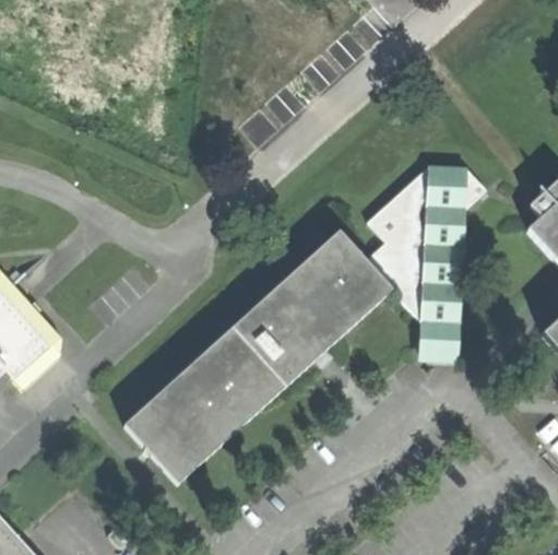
[(387,240),(366,259),(393,288),(435,335),(430,339),(429,339),(427,339),(425,340),(423,341),(420,343),(419,346),(419,351),(422,354),(424,356),(426,357),(427,358),(430,358),(434,357),(436,356),(438,354),(439,352),(439,350),(450,350),(452,321),(456,302),(453,283),(459,263),(455,245),(461,225),(459,207),(466,207),(486,188),(467,167),(428,166),(368,221),(387,240)]
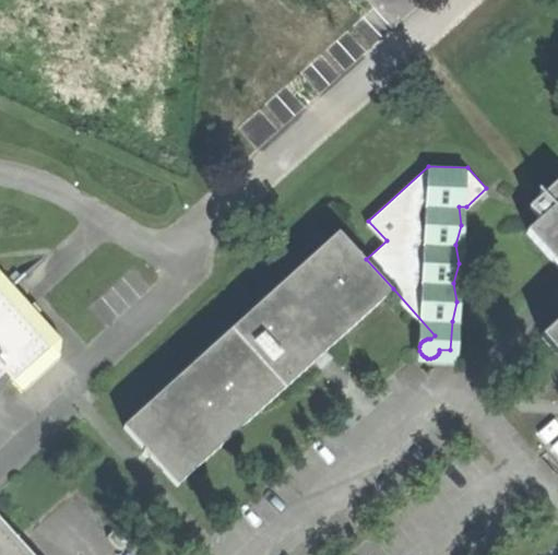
[(557,179),(531,205),(541,216),(557,201),(557,179)]
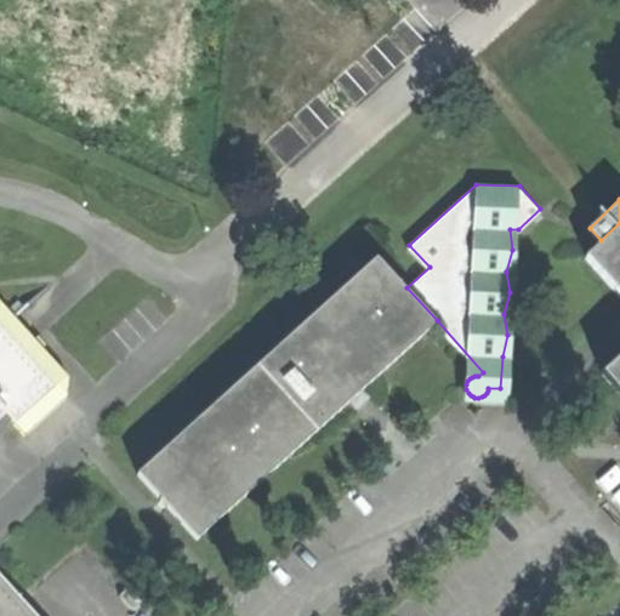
[(619,223),(601,240),(586,254),(619,291),(619,223)]
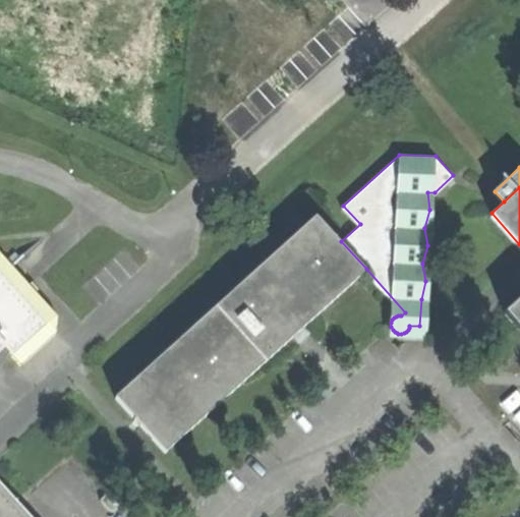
[(424,334),(427,334),(435,192),(427,192),(429,210),(424,228),(427,245),(422,264),(425,281),(421,299),(419,326),(409,326),(409,328),(408,330),(406,332),(404,333),(401,334),(398,334),(400,335),(424,336),(424,334)]
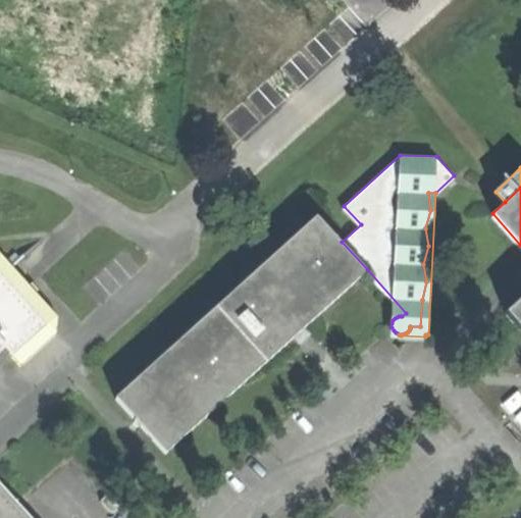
[(316,214),(116,396),(166,451),(367,269),(342,242),(316,214)]
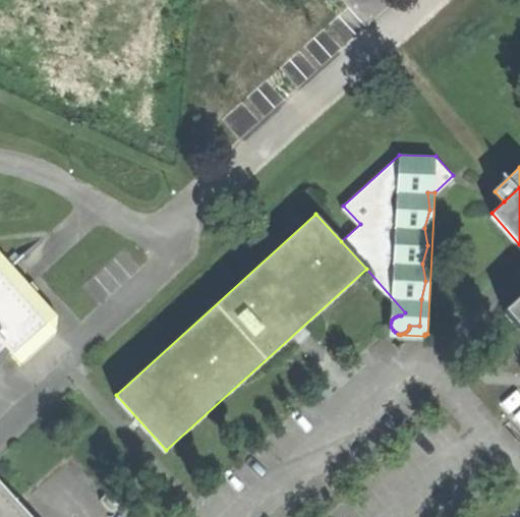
[(0,336),(6,343),(20,360),(56,329),(57,313),(11,264),(13,263),(0,247),(0,336)]
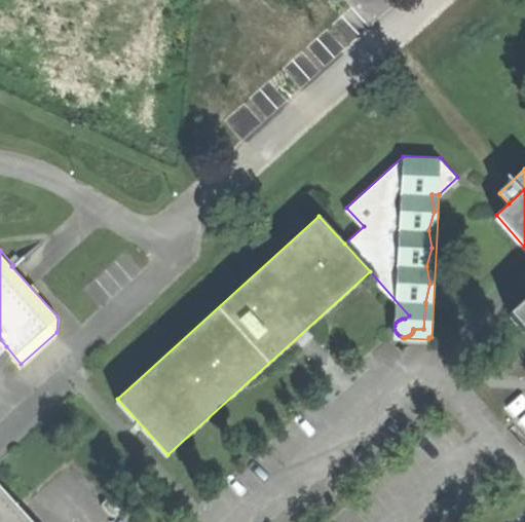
[(524,299),(511,312),(524,328),(524,299)]
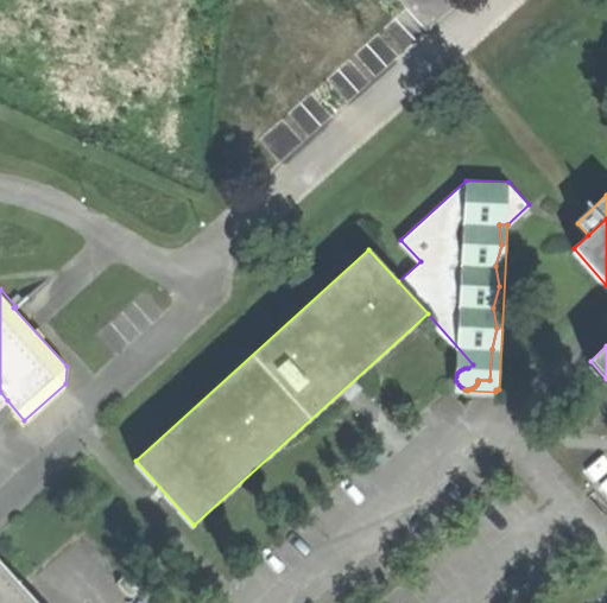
[(606,450),(586,467),(606,492),(606,450)]
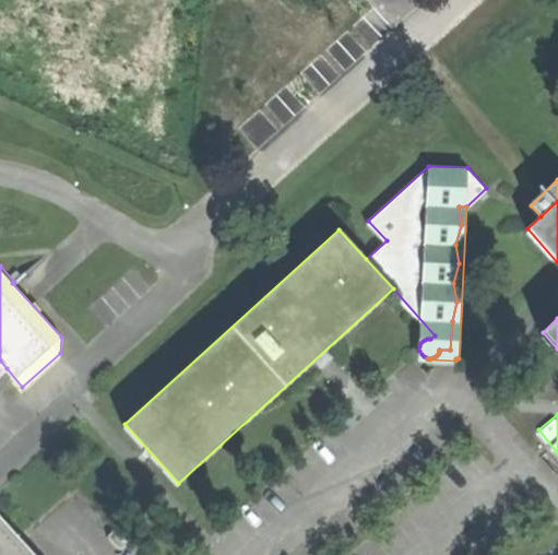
[(0,554),(37,554),(0,514),(0,554)]
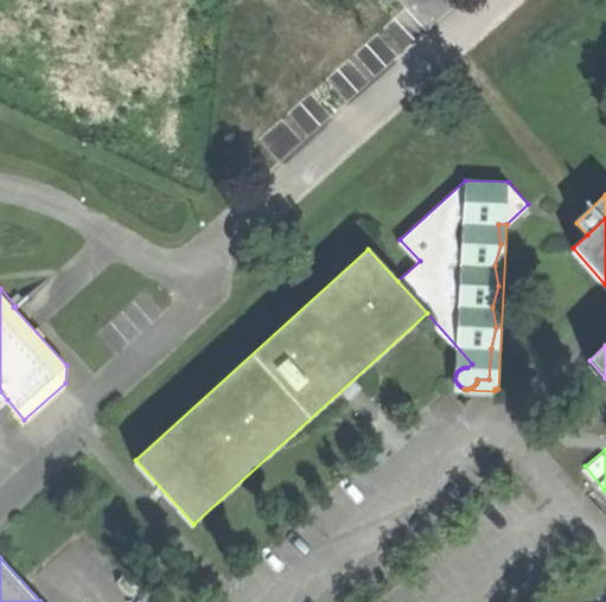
[(126,570),(119,577),(132,591),(140,584),(126,570)]
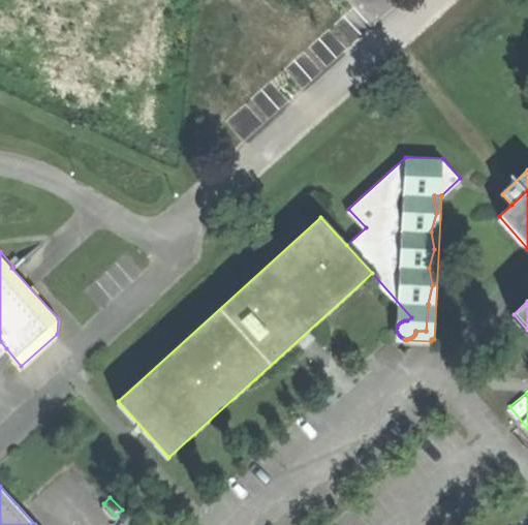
All buildings are outlined.
